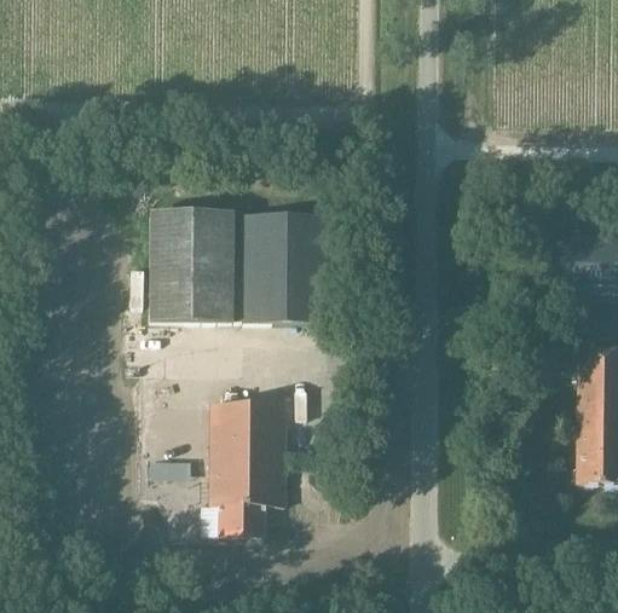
[(149,214),(148,322),(329,323),(330,215),(240,214),(238,290),(230,289),(231,214),(149,214)]
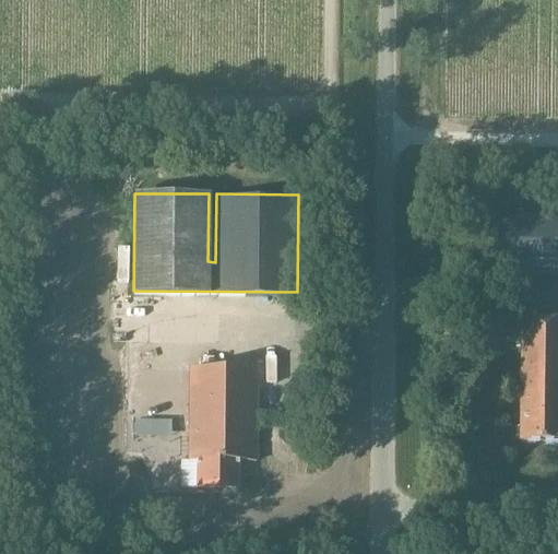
[(557,272),(557,208),(495,208),(494,272),(557,272)]
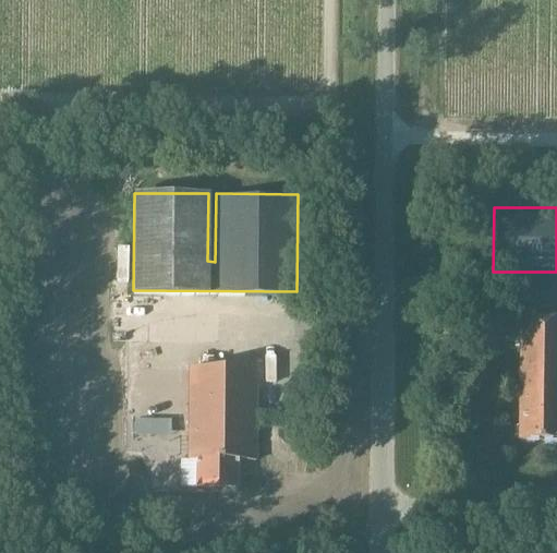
[(533,276),(534,291),(554,290),(554,275),(533,276)]
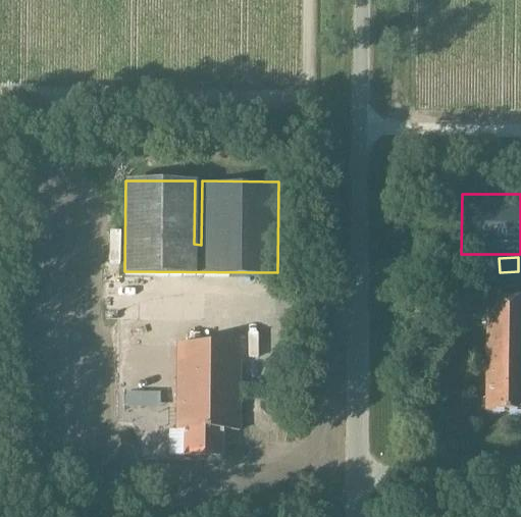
[(520,407),(520,293),(485,293),(485,407),(520,407)]
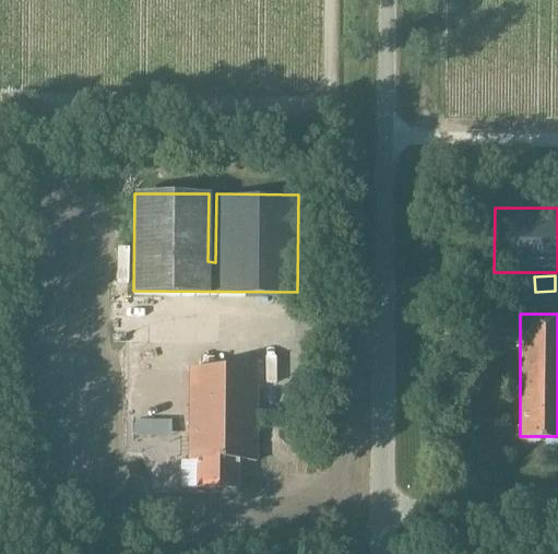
[(189,365),(189,367),(190,367),(189,456),(188,456),(188,457),(197,457),(196,483),(237,484),(238,458),(256,458),(256,457),(254,457),(256,367),(257,367),(257,366),(189,365)]
